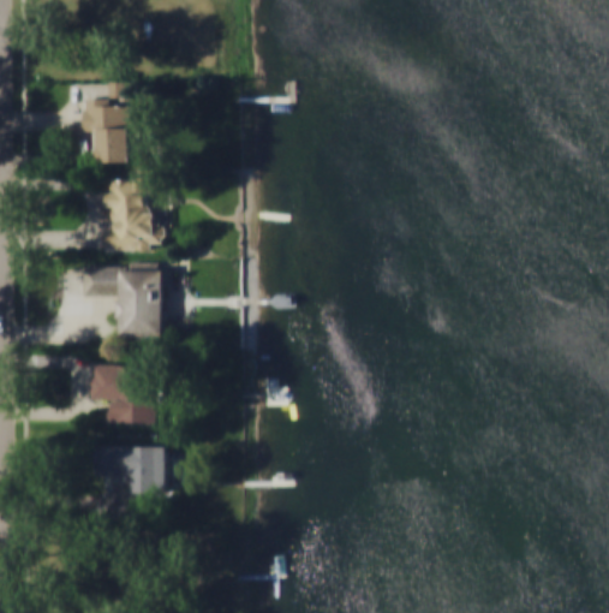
[(93,135),(93,162),(126,162),(126,96),(79,97),(79,135),(93,135)]
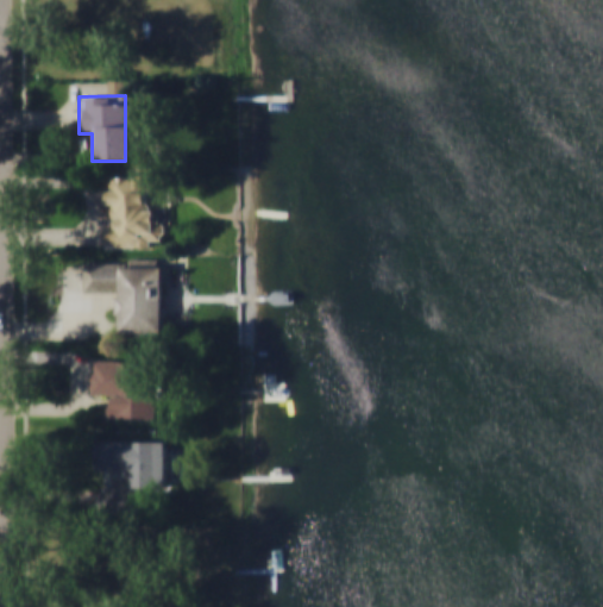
[(99,249),(149,248),(149,239),(157,238),(155,173),(107,173),(108,188),(100,188),(101,208),(108,208),(108,224),(99,224),(99,249)]
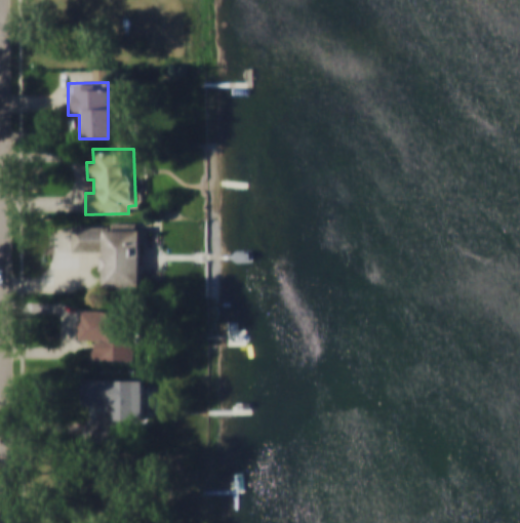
[(68,253),(101,253),(100,289),(142,289),(143,232),(132,232),(133,225),(69,224),(68,253)]
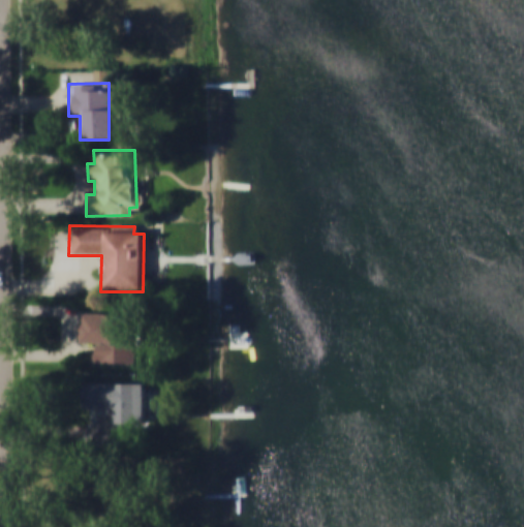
[(75,343),(92,344),(91,364),(132,365),(132,314),(75,314),(75,343)]
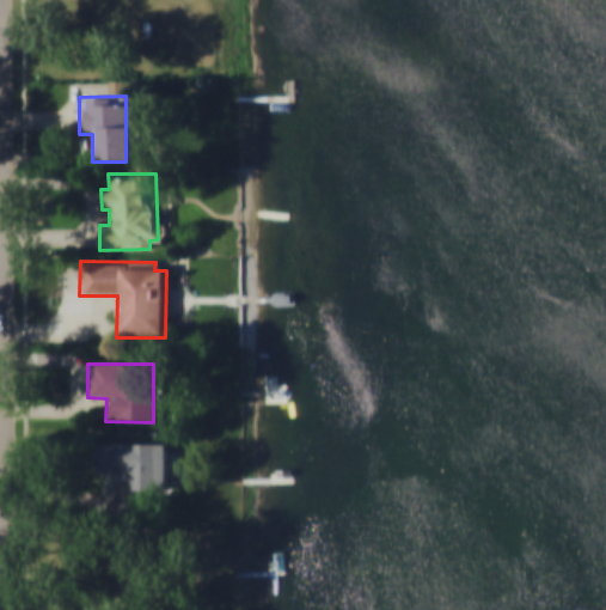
[(164,443),(93,443),(93,477),(129,477),(129,490),(164,490),(164,443)]
